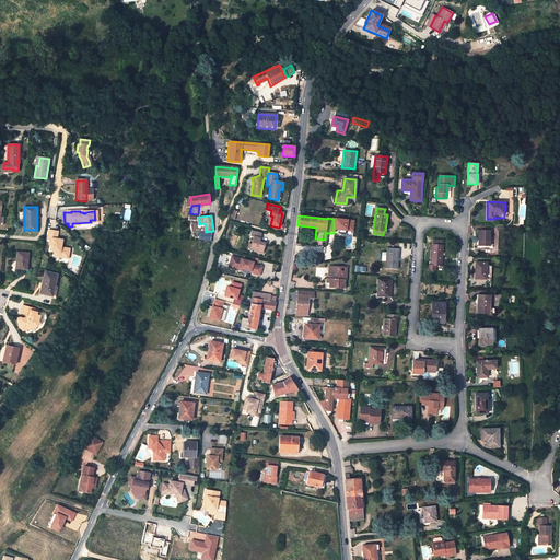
[(49,229),(48,238),(50,238),(53,238),(51,244),(50,249),(55,251),(54,255),(65,257),(66,249),(61,249),(61,246),(62,238),(57,238),(58,230),(49,229)]
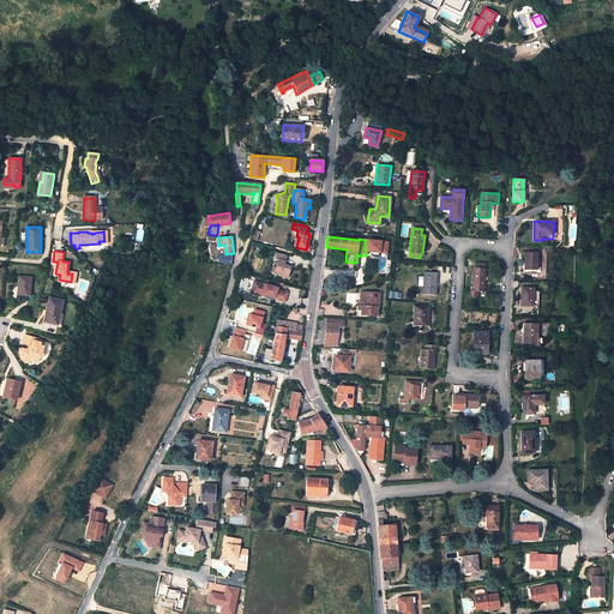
[(537,252),(525,252),(524,270),(537,270),(537,252)]
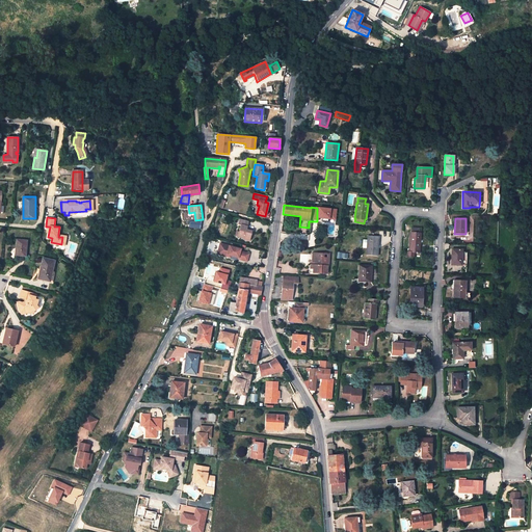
[(248,222),(239,219),(238,224),(240,225),(239,232),(236,231),(235,236),(237,237),(243,239),(242,239),(249,241),(251,232),(244,230),(245,227),(246,227),(248,222)]
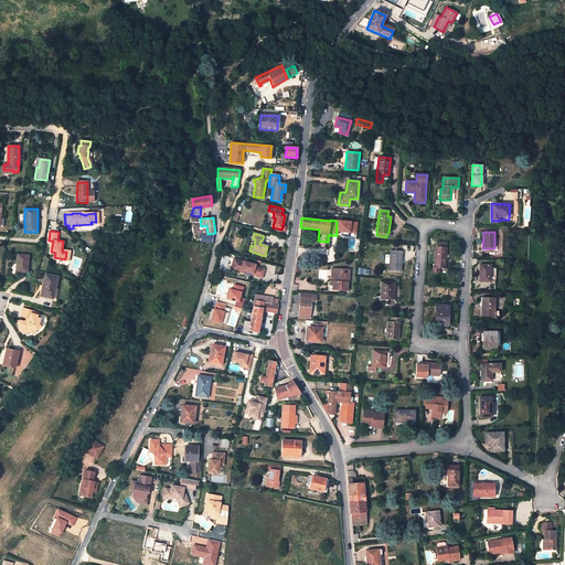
[(436,246),(435,264),(435,267),(433,267),(433,273),(437,273),(439,273),(440,267),(446,268),(446,266),(447,247),(446,247),(437,246),(436,246)]
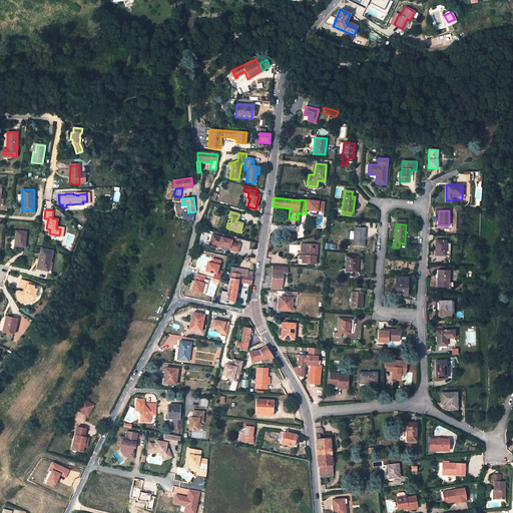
[(60,228),(59,235),(62,235),(64,226),(56,225),(56,228),(60,228)]
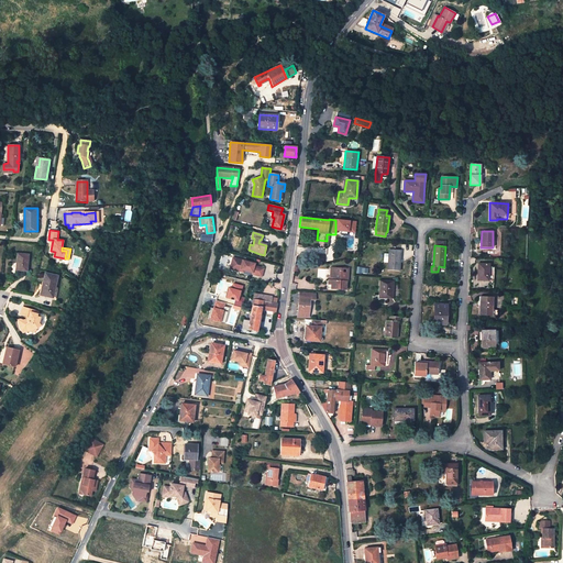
[(401,250),(389,250),(389,251),(388,260),(388,271),(400,271),(400,262),(398,262),(398,260),(400,260),(401,250)]
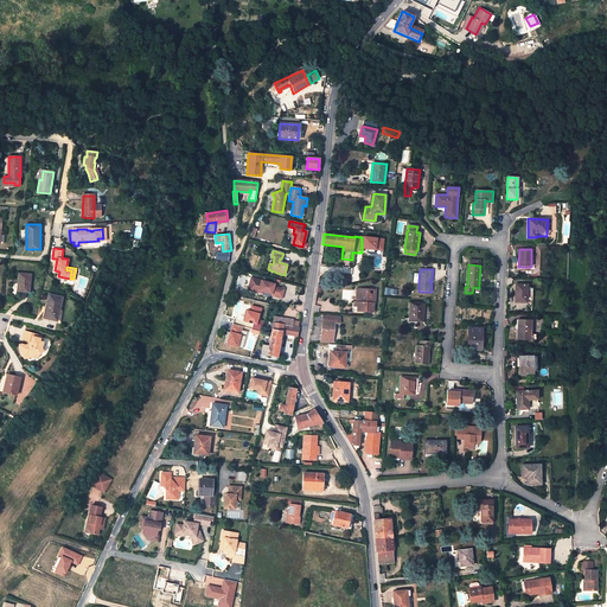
[(19,273),(18,291),(30,292),(31,274),(19,273)]
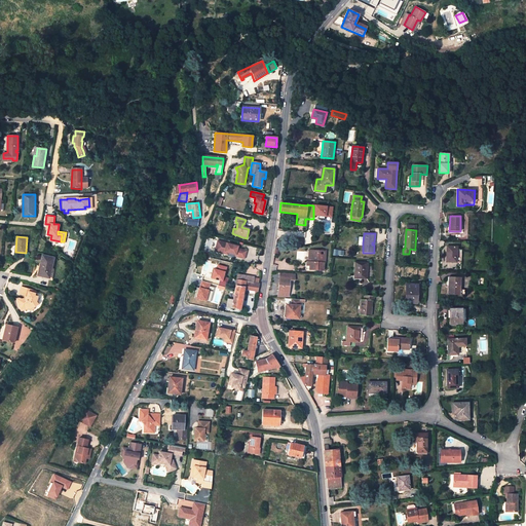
[(217,241),(216,247),(217,247),(219,250),(219,252),(225,253),(225,252),(227,253),(235,255),(235,256),(245,258),(247,251),(237,249),(237,247),(217,241)]
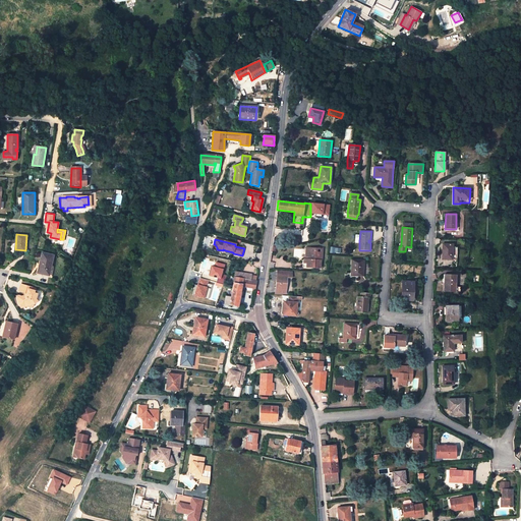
[(453,245),(443,244),(442,259),(452,259),(453,245)]
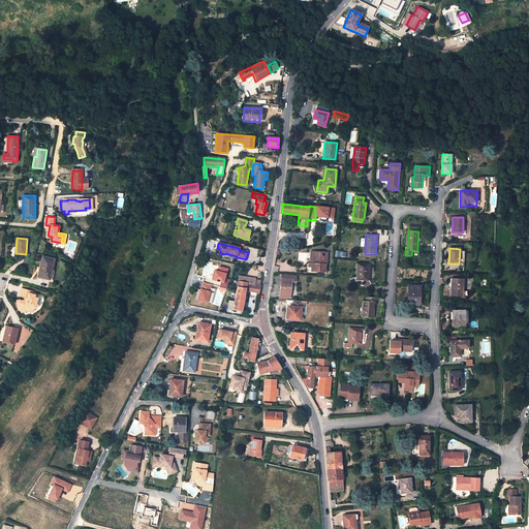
[(327,262),(327,257),(319,257),(320,253),(313,252),(313,258),(310,257),(310,261),(309,260),(309,265),(308,272),(324,273),(325,262),(327,262)]
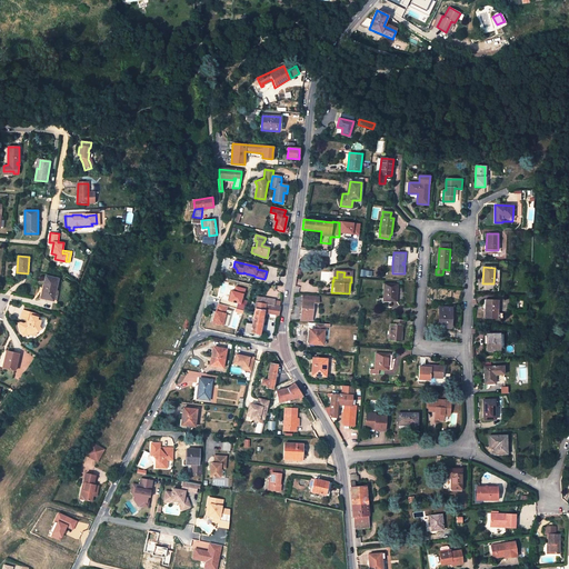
[(53,300),(58,279),(46,276),(43,287),(45,288),(42,298),(53,300)]
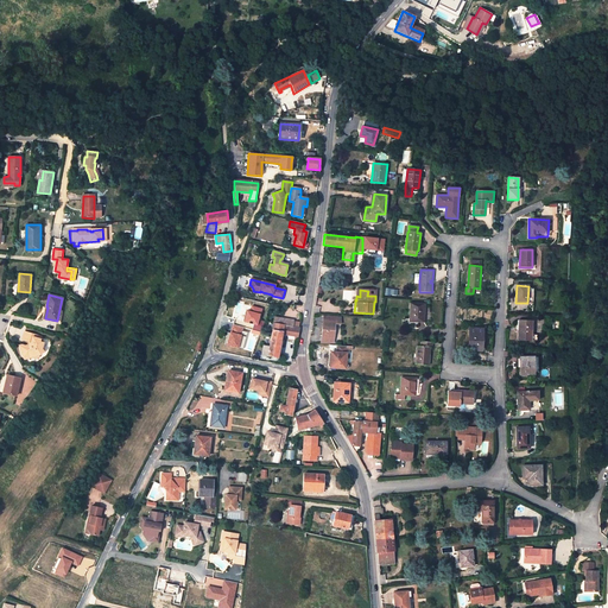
[(425,304),(410,303),(410,322),(424,322),(425,304)]
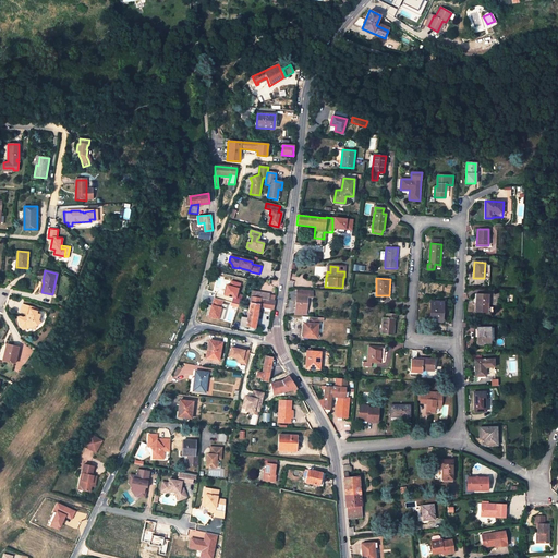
[(216,291),(227,293),(228,286),(217,283),(216,291)]
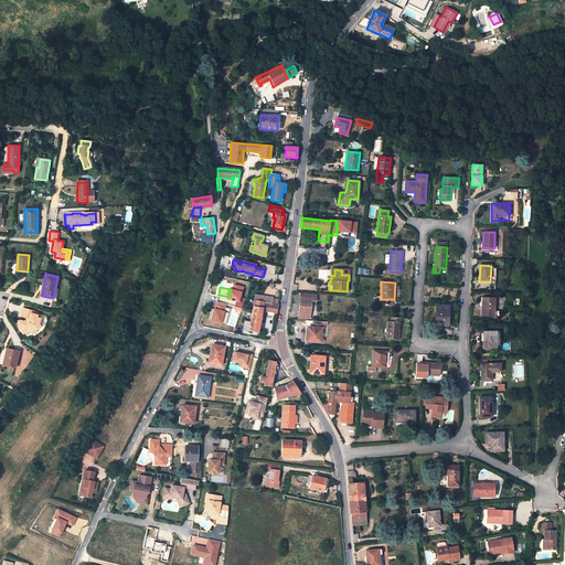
[(301,292),(299,318),(310,318),(311,300),(316,301),(317,295),(301,292)]
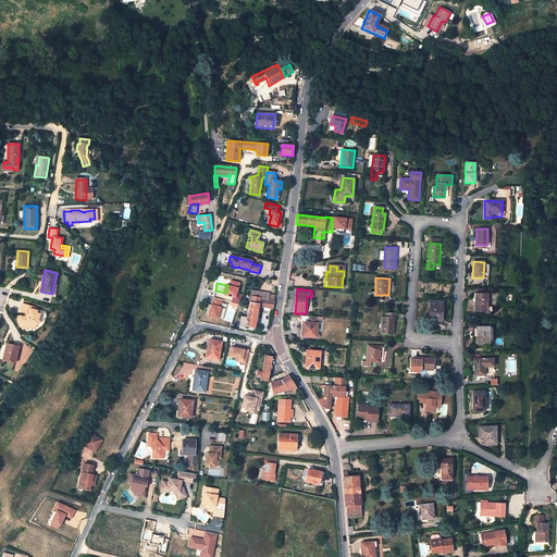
[(212,306),(211,311),(221,313),(220,319),(224,320),(225,311),(222,311),(226,293),(215,291),(213,301),(212,306)]
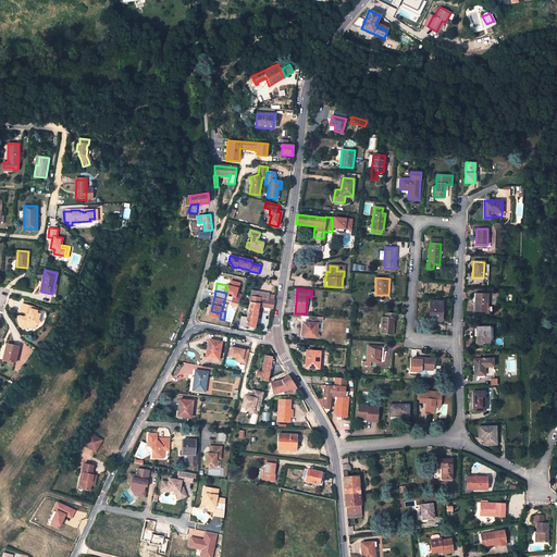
[(269,294),(251,291),(246,318),(240,317),(239,325),(254,329),(258,307),(273,309),(274,300),(268,299),(269,294)]
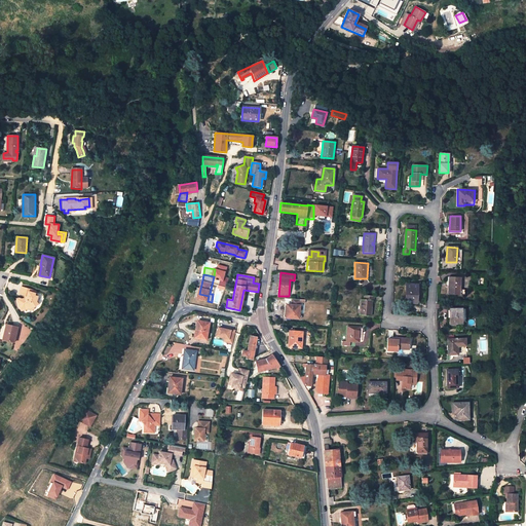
[(460,278),(449,277),(449,286),(448,294),(459,294),(460,278)]
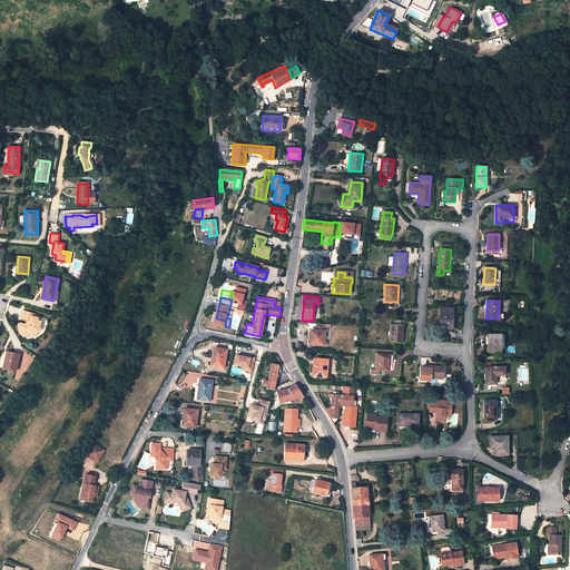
[(453,308),(440,308),(440,327),(452,327),(453,308)]
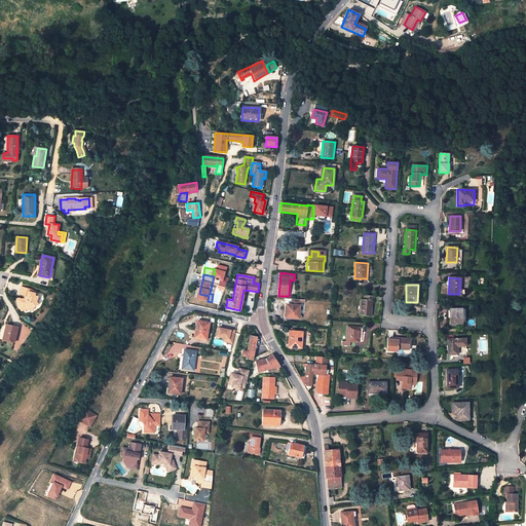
[(28,308),(35,306),(39,304),(37,301),(39,296),(36,296),(36,294),(31,293),(32,290),(23,287),(21,294),(28,296),(27,298),(24,300),(19,299),(17,299),(19,307),(23,311),(27,310),(28,308)]
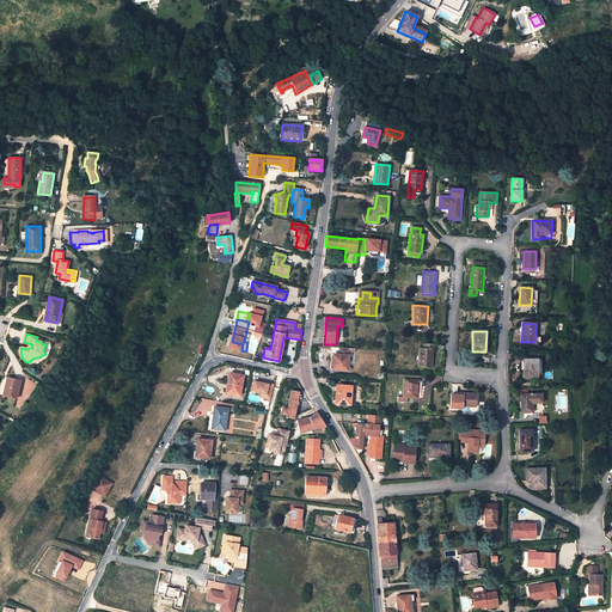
[(423,348),(420,348),(418,367),(432,368),(433,349),(435,349),(435,344),(423,343),(423,348)]
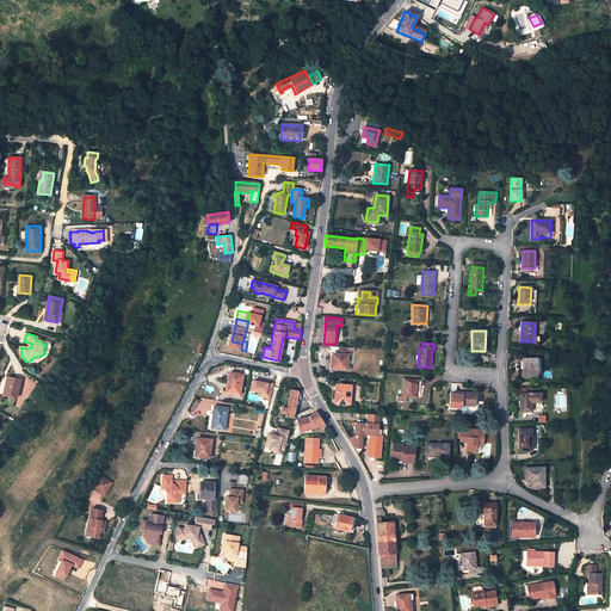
[(339,355),(333,355),(333,358),(331,358),(329,369),(346,370),(347,356),(347,352),(355,352),(355,349),(349,349),(339,347),(339,355)]
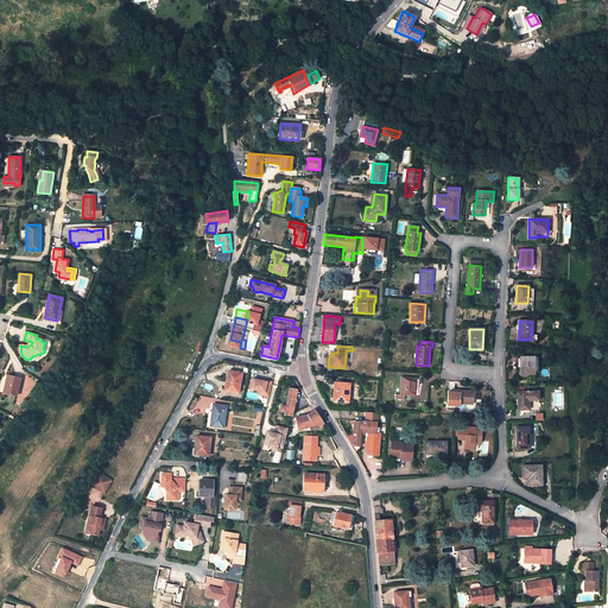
[(533,356),(519,358),(519,375),(534,374),(533,356)]
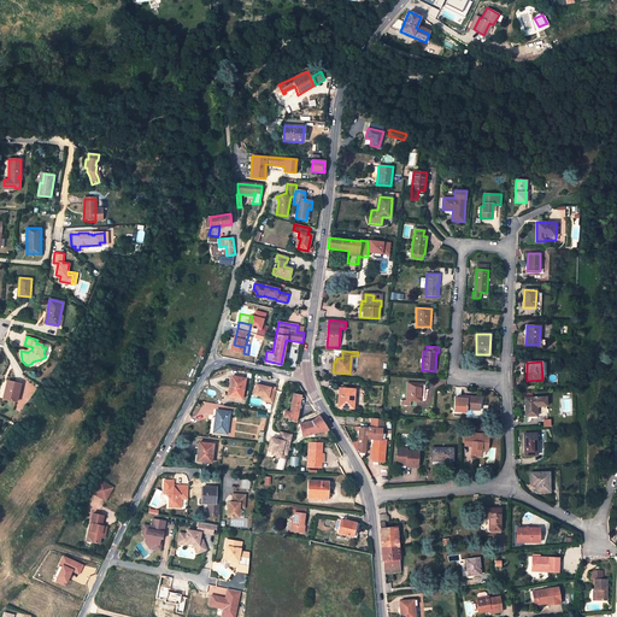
[(245,378),(231,377),(228,397),(241,399),(245,378)]
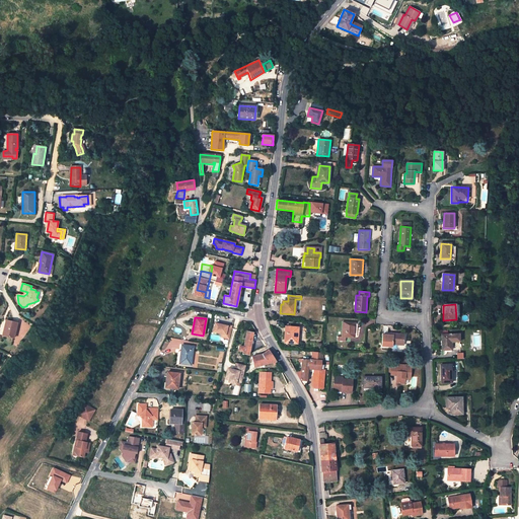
[(6,320),(3,336),(14,339),(17,323),(6,320)]
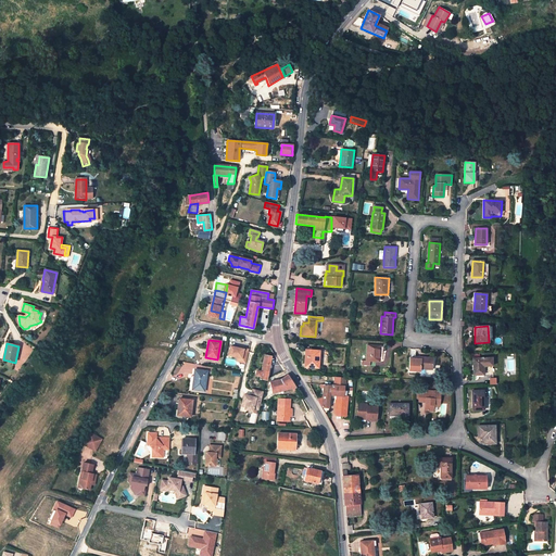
[(245,363),(249,350),(243,348),(243,349),(230,345),(228,355),(238,357),(241,358),(240,362),(245,363)]
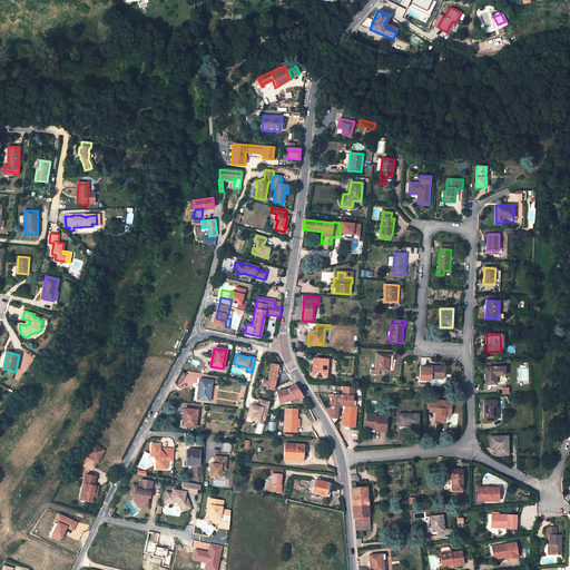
[(375,370),(371,370),(370,374),(379,374),(379,370),(389,371),(390,355),(376,354),(375,370)]
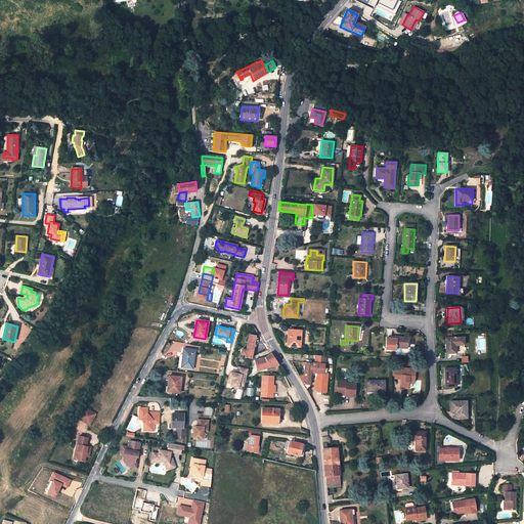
[(301,331),(288,330),(287,346),(300,347),(301,331)]
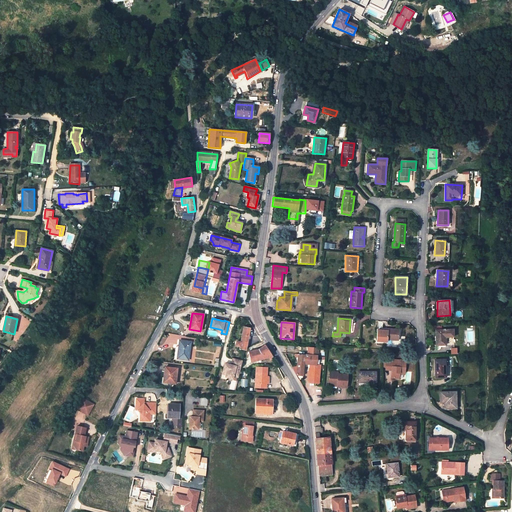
[(243,327),(240,343),(236,342),(235,346),(236,346),(239,346),(239,349),(245,350),(245,349),(249,328),(243,327)]
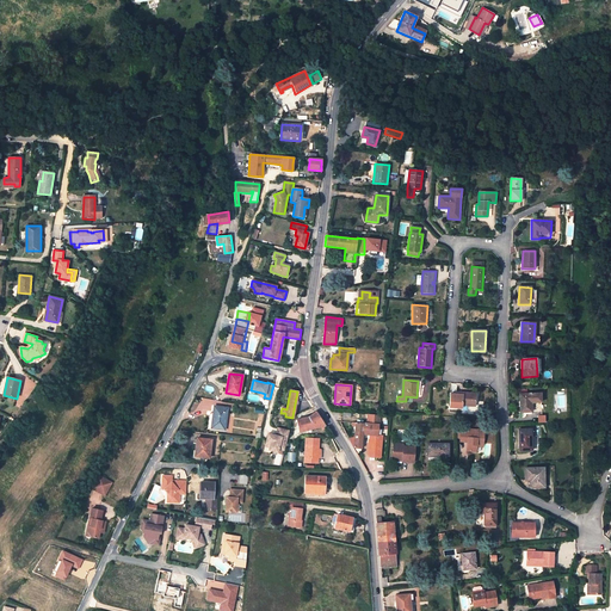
[(456,394),(450,394),(449,407),(461,408),(461,406),(461,403),(468,403),(468,406),(474,406),(475,394),(462,393),(462,395),(456,394)]
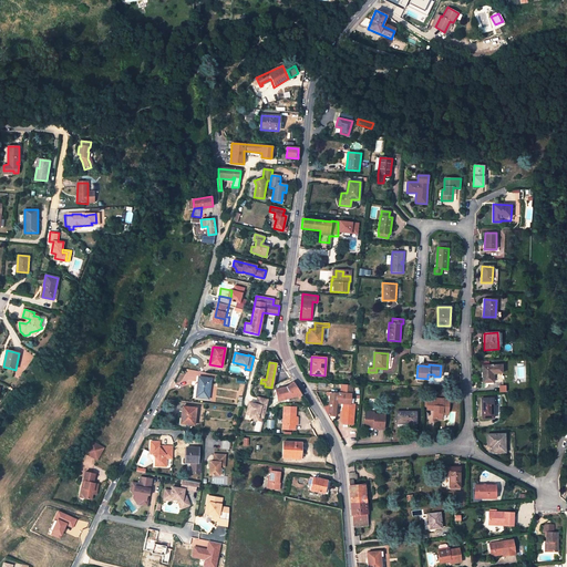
[(492,366),(482,366),(482,372),(483,372),(483,378),(482,378),(483,382),(493,382),(493,373),(502,373),(502,366),(492,366)]
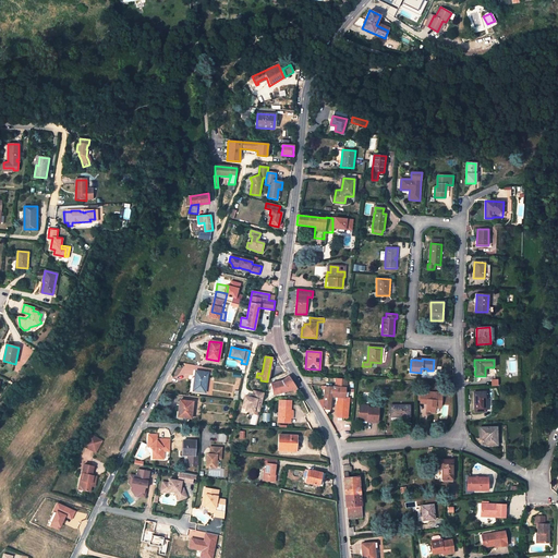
[(207,373),(195,371),(193,391),(205,392),(207,373)]
